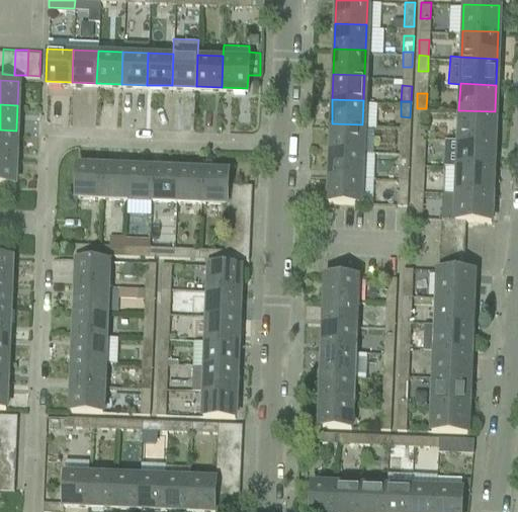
[(417,108),(416,124),(426,124),(426,108),(417,108)]
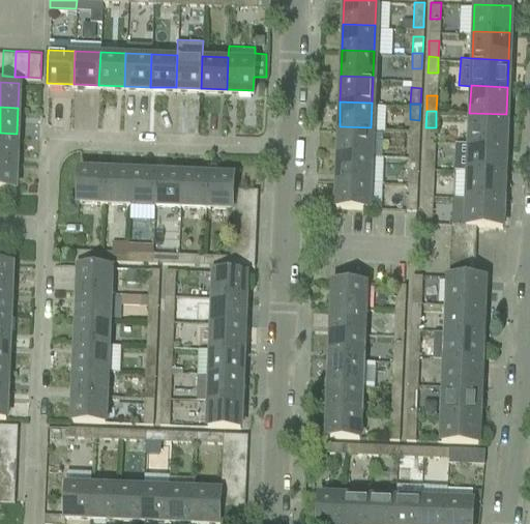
[(469,113),(468,140),(504,142),(506,114),(469,113)]
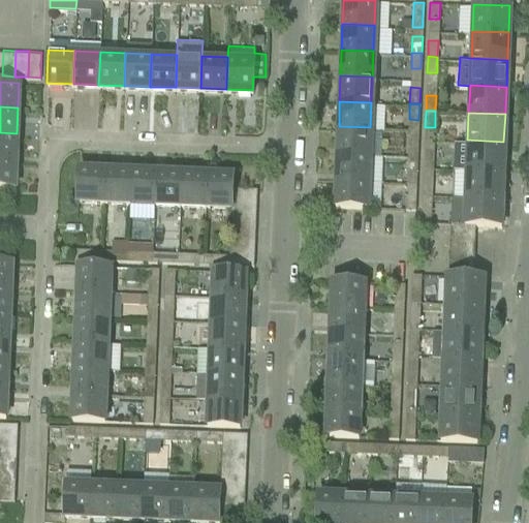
[(339,126),(338,152),(369,153),(370,127),(339,126)]
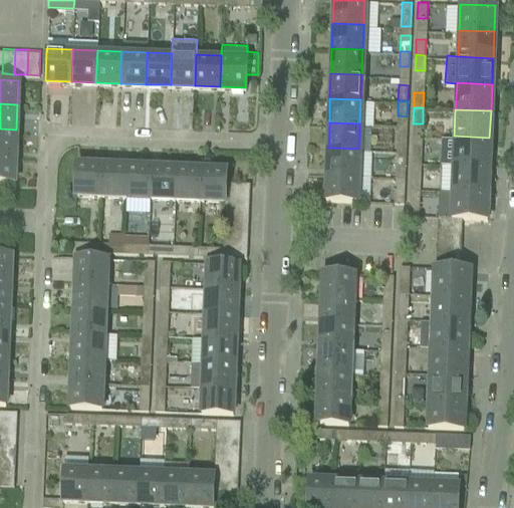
[(0,129),(0,154),(15,155),(16,130),(0,129)]
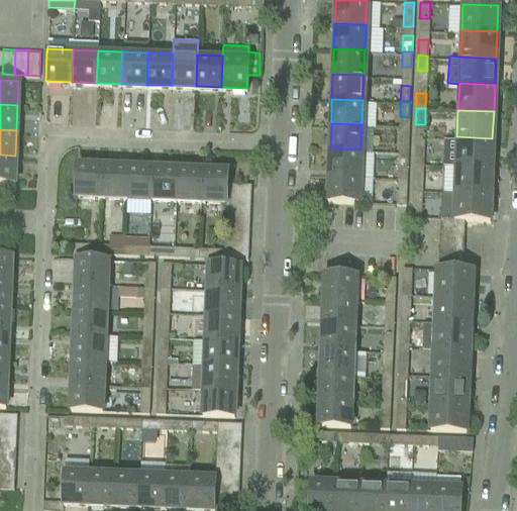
[(399,135),(398,151),(408,151),(409,135),(399,135)]
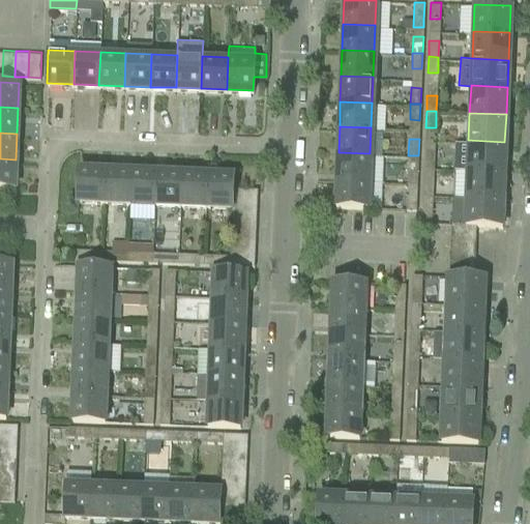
[(468,140),(467,167),(503,169),(504,142),(468,140)]
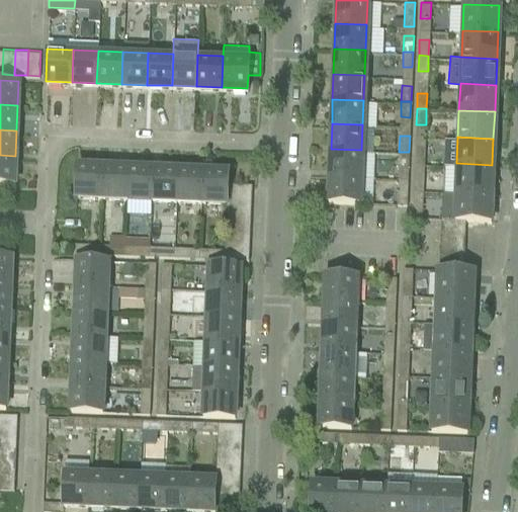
[(415,146),(414,162),(424,162),(425,147),(415,146)]
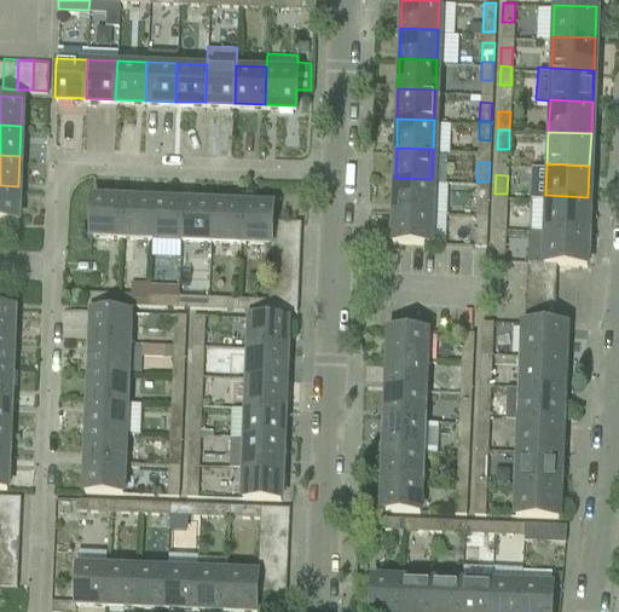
[(395,178),(394,208),(431,209),(432,179),(395,178)]
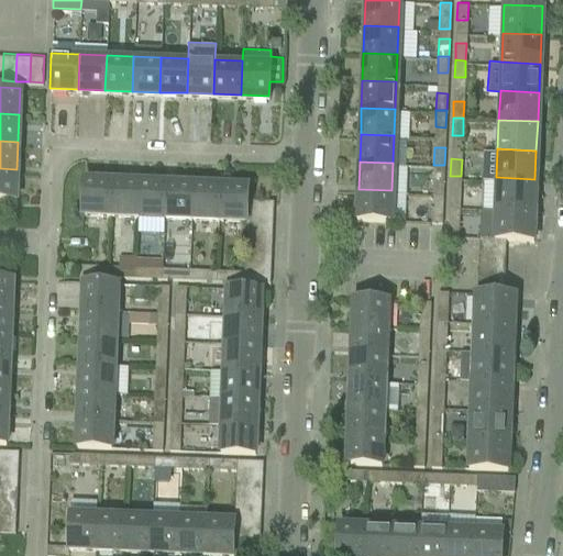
[(433,165),(433,181),(443,181),(444,165),(433,165)]
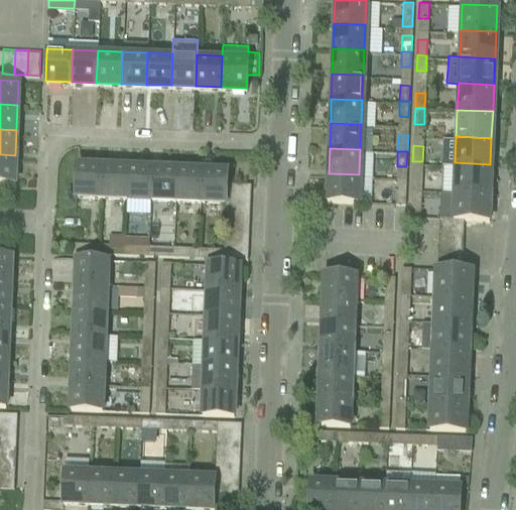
[(0,180),(14,181),(14,180),(15,155),(0,154),(0,180)]
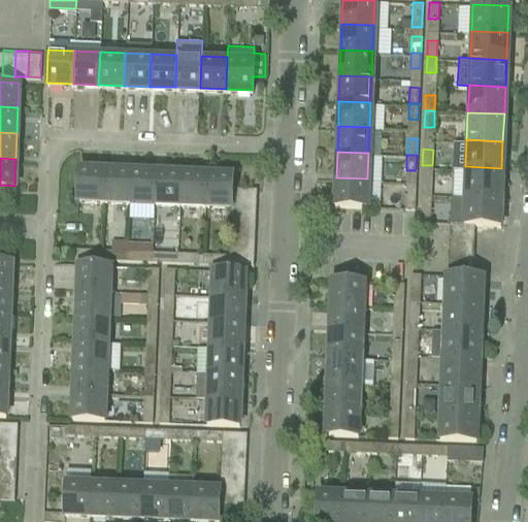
[(422,165),(422,181),(431,182),(432,165),(422,165)]
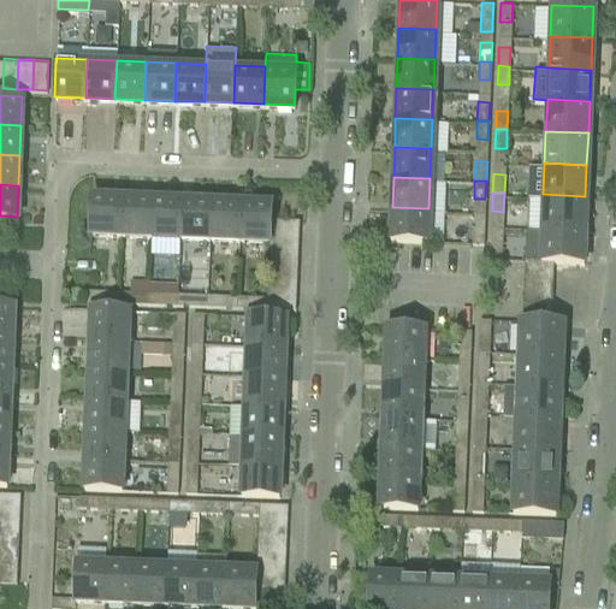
[(89,231),(120,232),(122,195),(90,194),(89,231)]
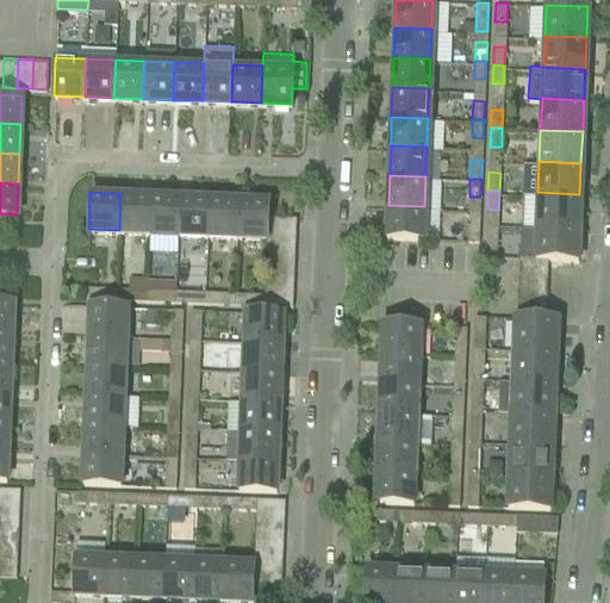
[(537,192),(536,224),(578,225),(579,194),(537,192)]
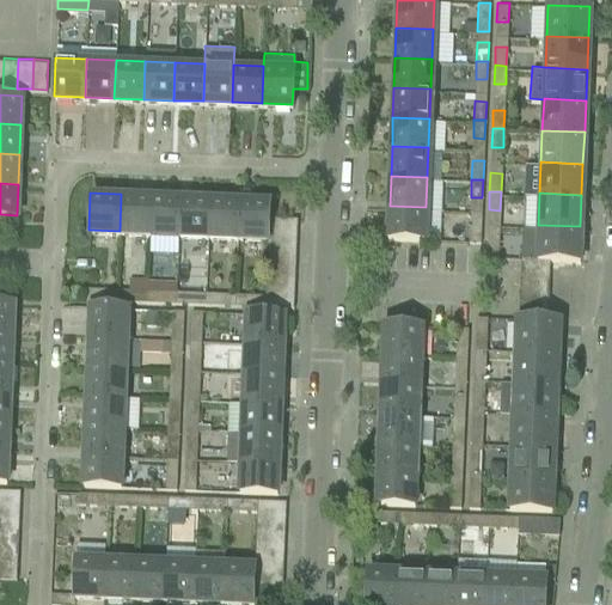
[(120,231),(148,232),(150,195),(121,194),(120,231)]
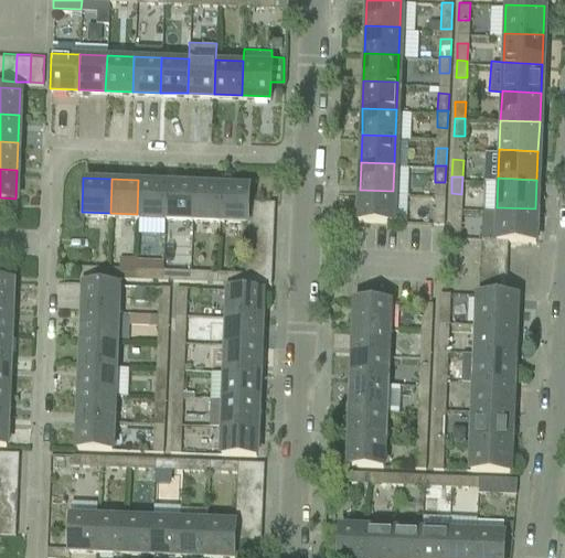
[(137,214),(164,215),(166,181),(138,180),(137,214)]
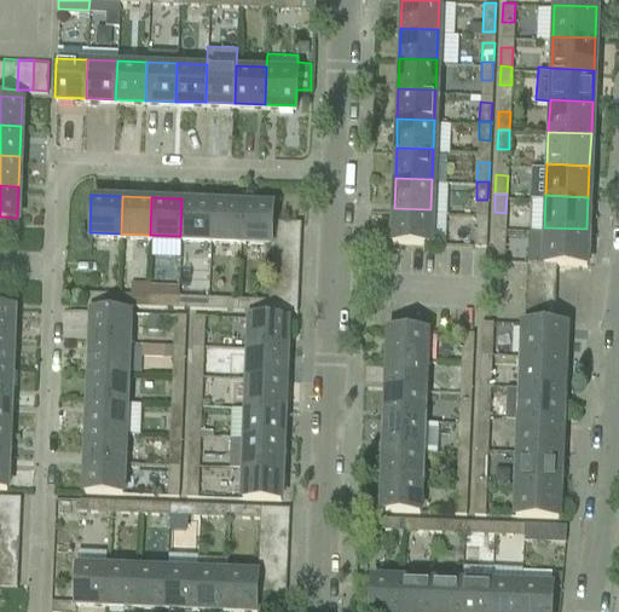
[(181,198),(180,236),(210,237),(212,200),(181,198)]
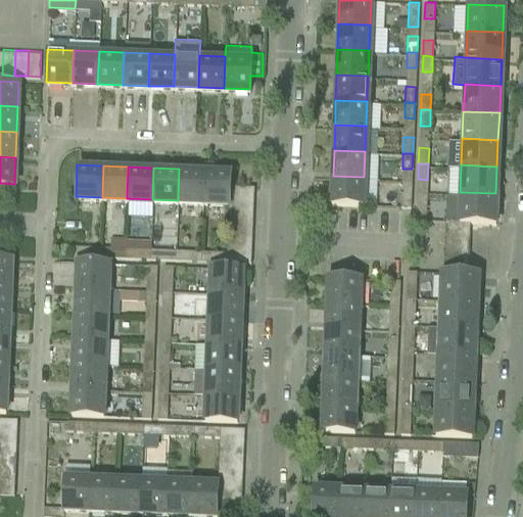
[(178,200),(202,201),(204,170),(179,169),(178,200)]
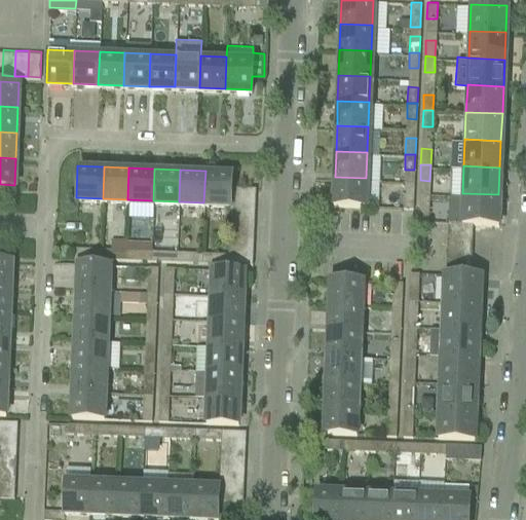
[(230,197),(231,185),(231,172),(205,171),(203,202),(230,203),(230,197)]
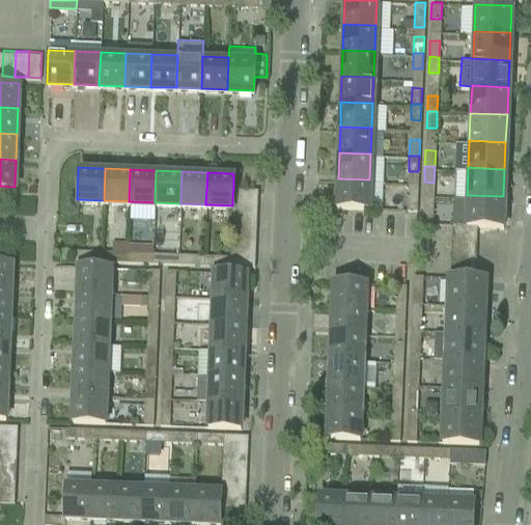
[(369,180),(338,178),(337,204),(368,205),(369,180)]
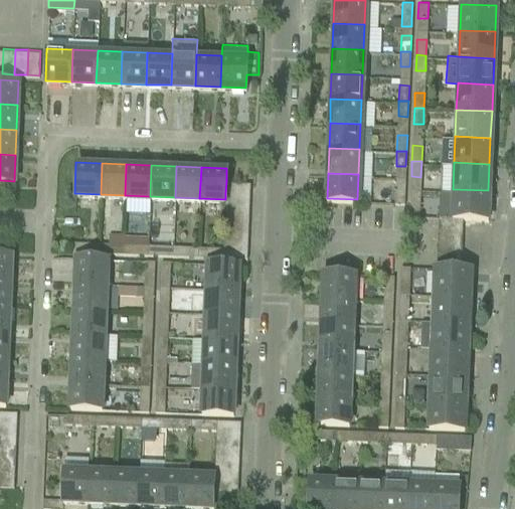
[(394,201),(394,202),(403,202),(404,202),(404,201),(404,187),(405,176),(395,175),(395,186),(394,201)]
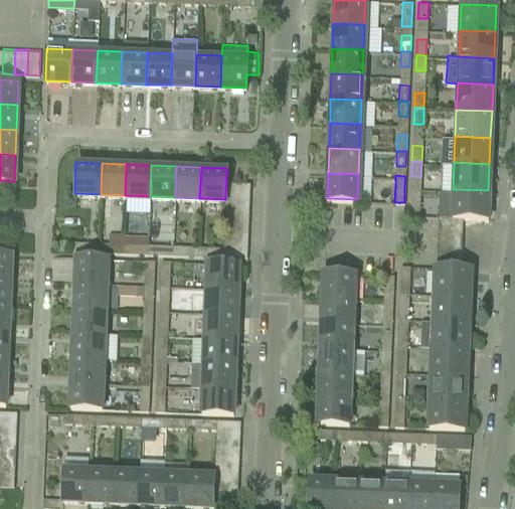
[(226,181),(225,193),(248,194),(249,182),(226,181)]
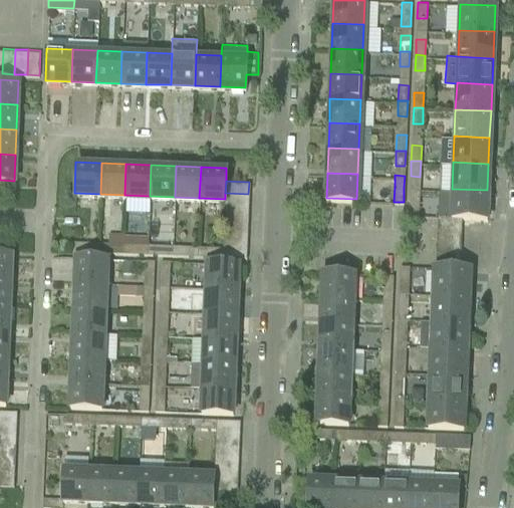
[(450,216),(461,216),(486,217),(487,190),(452,189),(452,196),(450,216)]
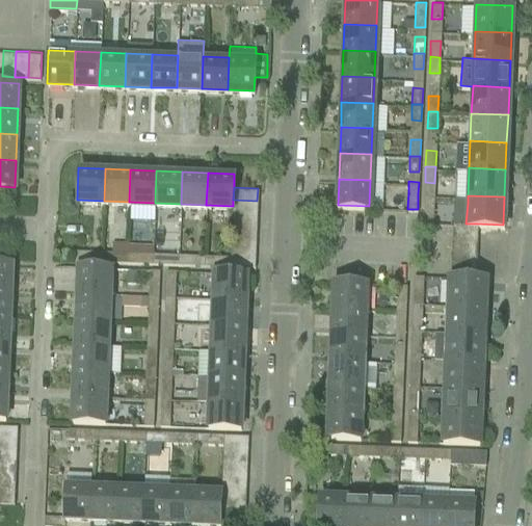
[(233,200),(233,206),(233,213),(257,214),(257,201),(233,200)]
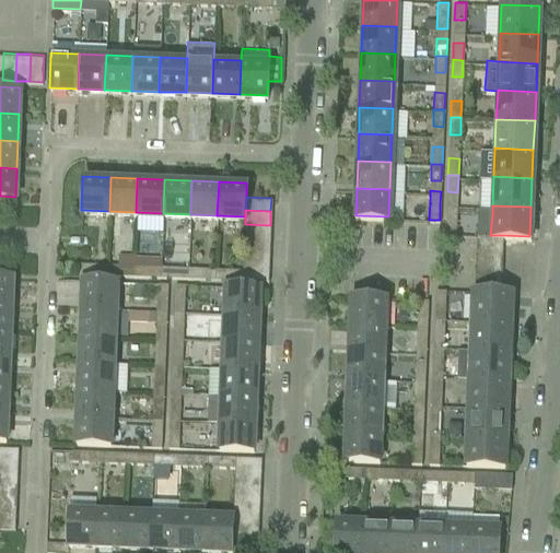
[(446,219),(445,234),(456,235),(456,233),(457,218),(446,218),(446,219)]
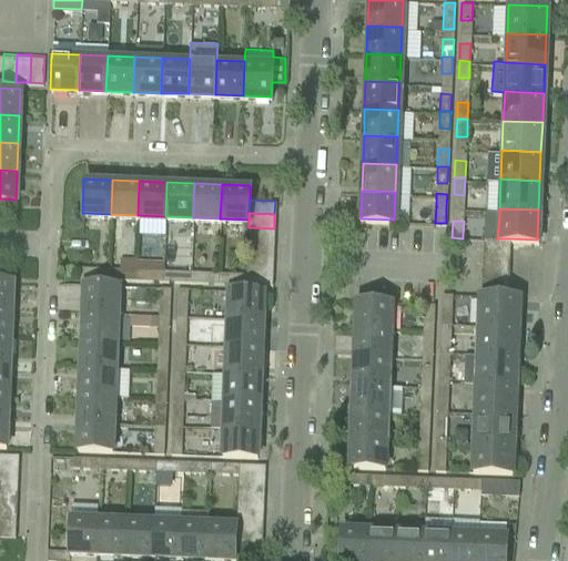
[(249,227),(247,241),(273,242),(274,228),(249,227)]
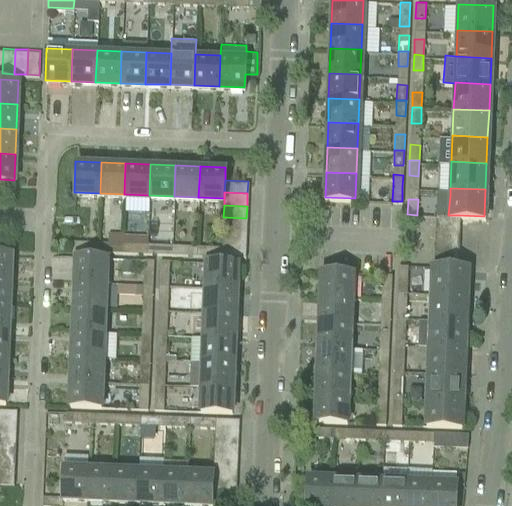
[(435,214),(435,227),(458,228),(459,215),(448,215),(435,214)]
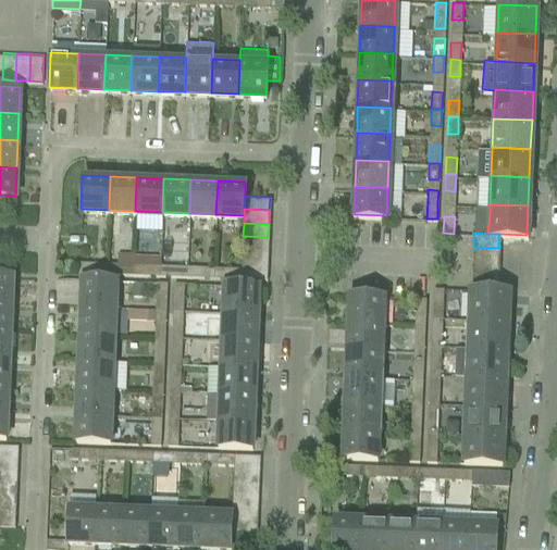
[(243,236),(243,249),(268,250),(268,237),(243,236)]
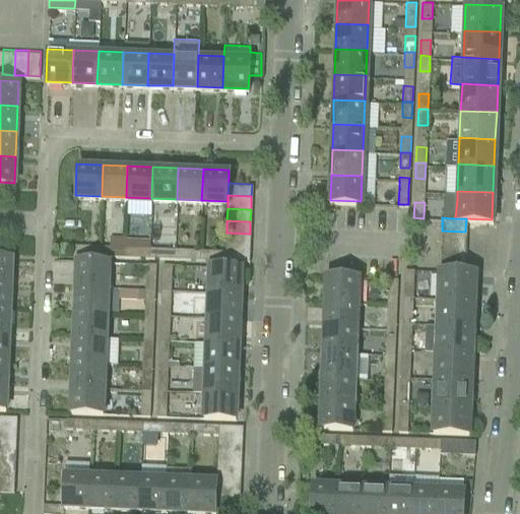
[(442,231),(441,243),(465,244),(465,232),(442,231)]
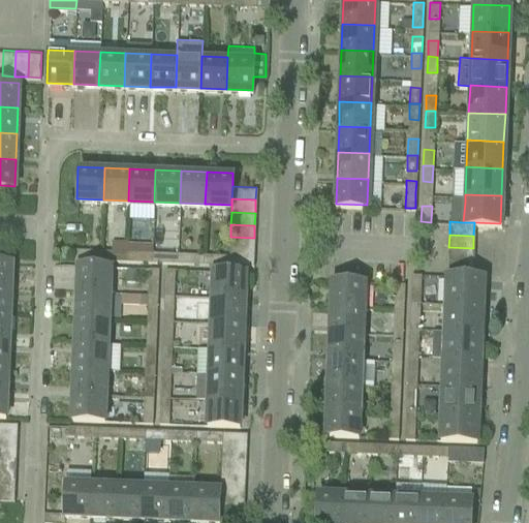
[(74,247),(74,257),(90,257),(91,248),(74,247)]
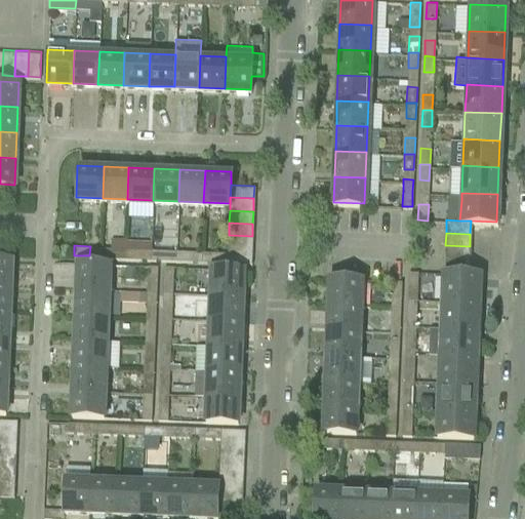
[(445,245),(445,258),(469,260),(470,246),(445,245)]
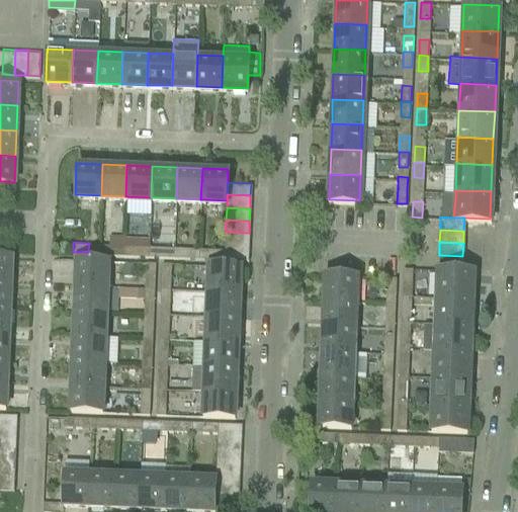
[(108,244),(107,253),(123,254),(123,244),(108,244)]
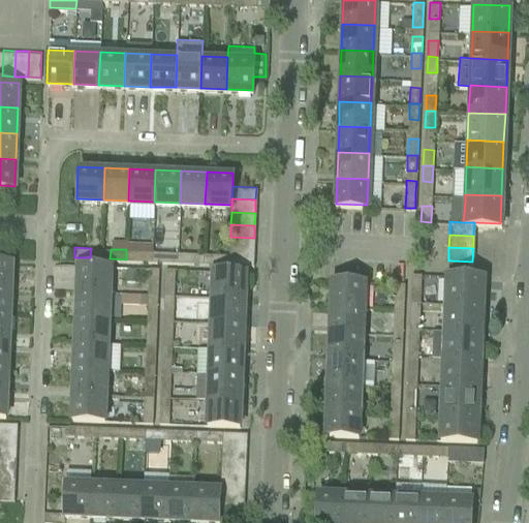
[(126,249),(126,259),(152,260),(152,250),(126,249)]
